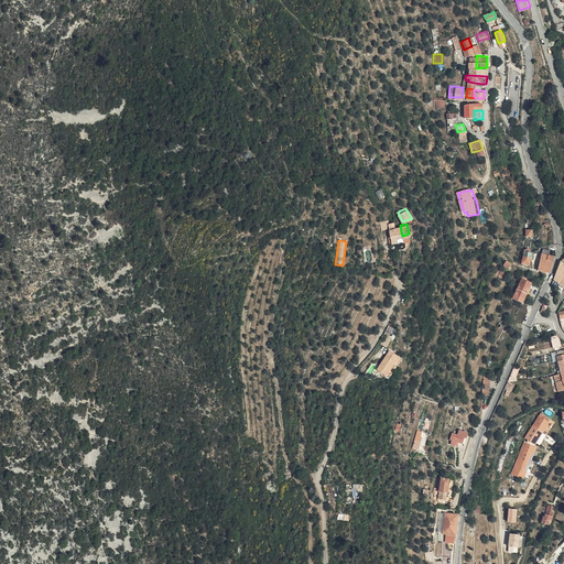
[(554,262),(555,256),(550,255),(550,250),(549,250),(543,249),(543,250),(541,263),(552,267),(554,262)]
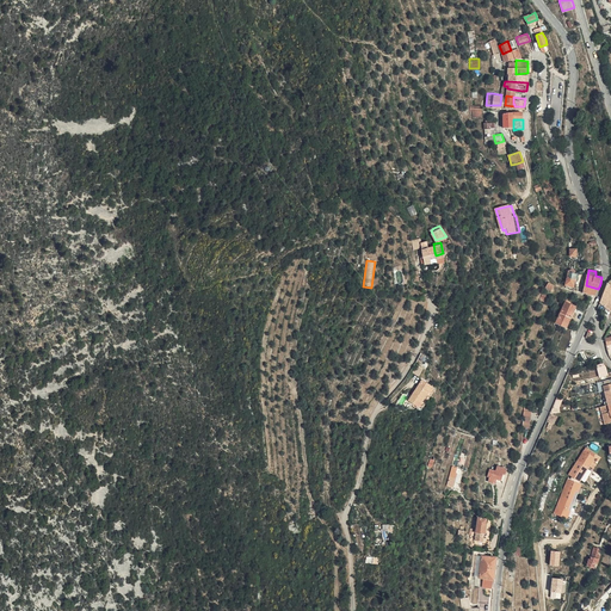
[(578,273),(569,272),(567,285),(575,287),(578,273)]
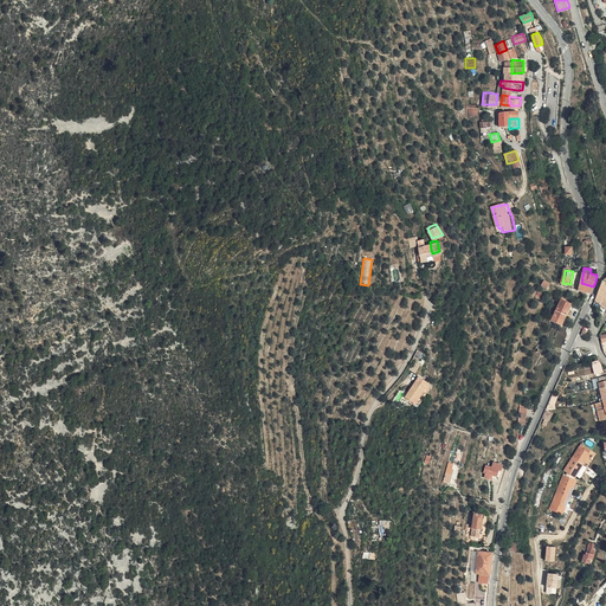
[(591,294),(593,287),(581,283),(580,290),(591,294)]
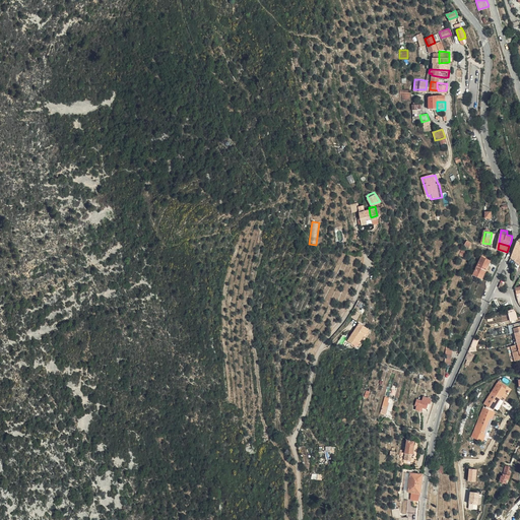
[(480,261),(483,256),(482,255),(473,273),(475,274),(480,261)]
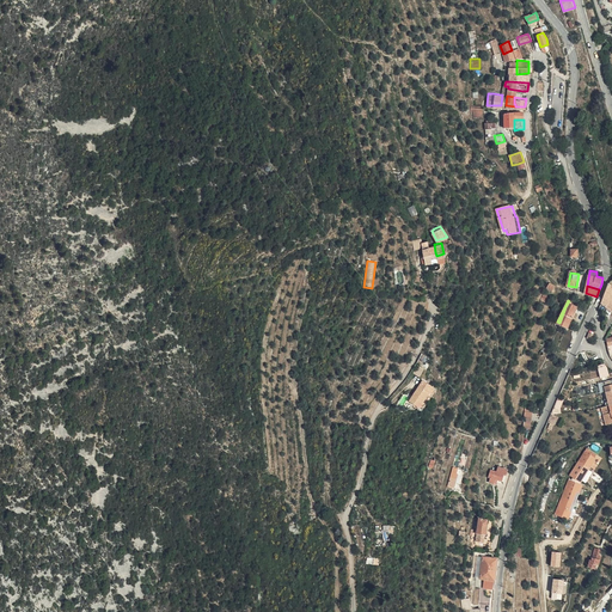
[(579,306),(569,301),(565,307),(560,323),(563,324),(564,322),(569,324),(579,306)]
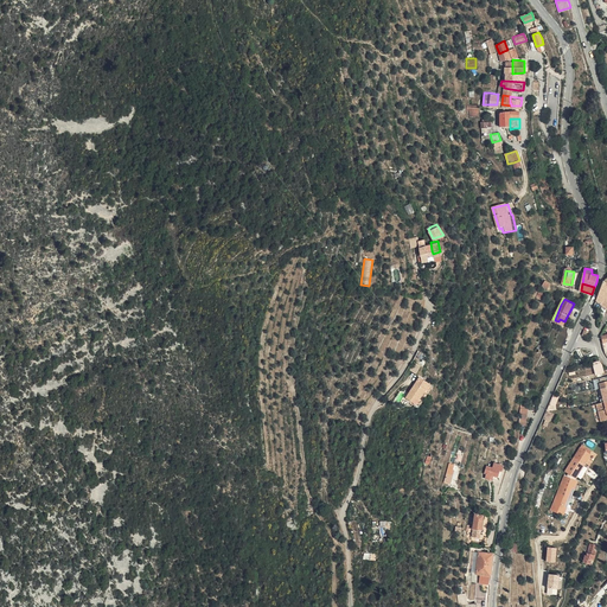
[(601,360),(593,363),(594,375),(604,374),(601,360)]
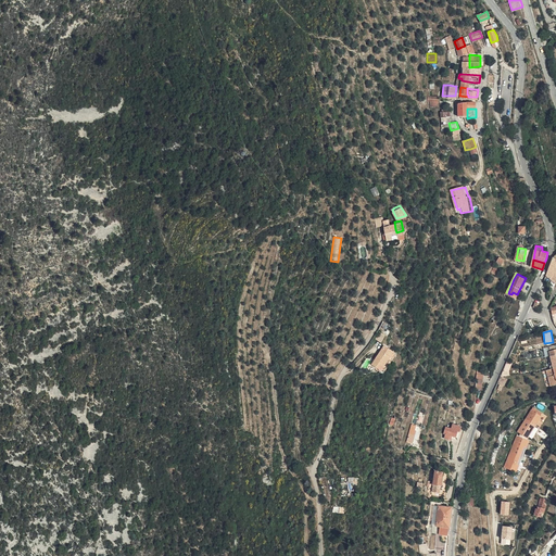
[(388,356),(391,351),(380,343),(367,363),(374,366),(376,363),(379,365),(387,355),(388,356)]
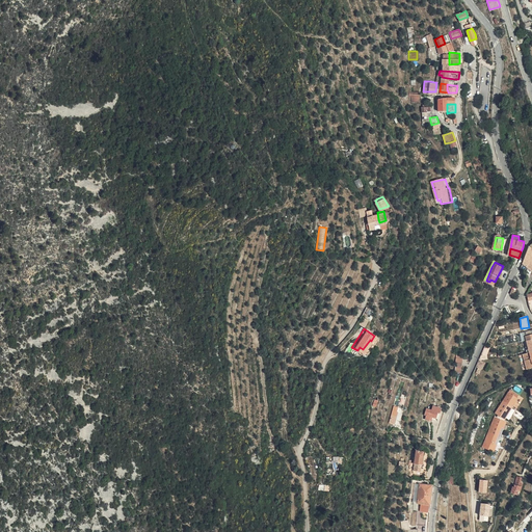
[(372,342),(371,341),(370,340),(363,349),(361,353),(364,354),(372,342)]
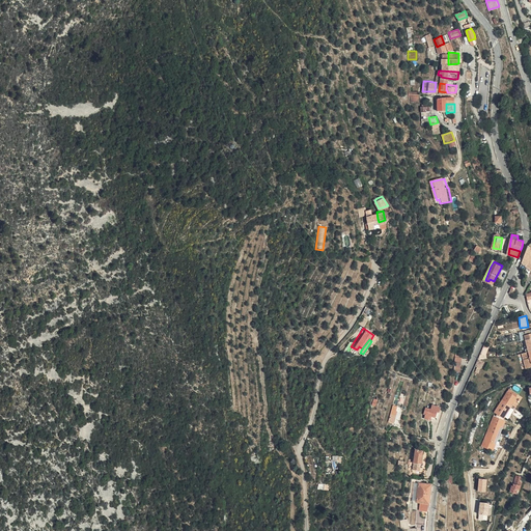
[(518,394),(509,389),(495,411),(504,417),(516,397),(515,396),(518,394)]
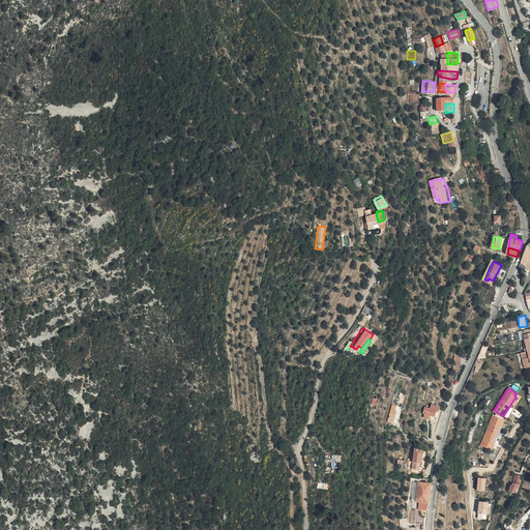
[(440,405),(432,402),(430,407),(424,405),(422,411),(424,412),(423,416),(428,417),(428,416),(429,413),(431,414),(431,413),(435,414),(437,409),(439,410),(440,405)]
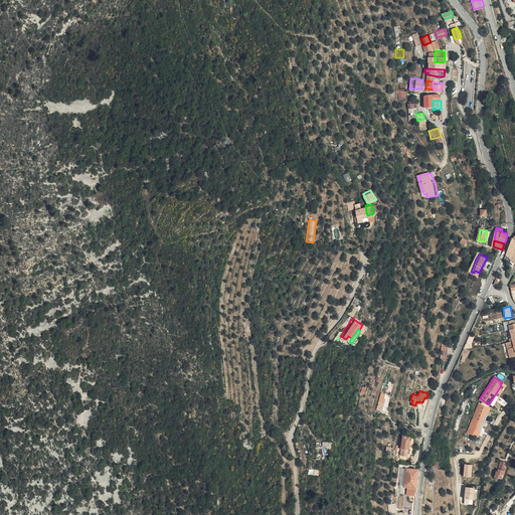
[(384,398),(385,395),(381,393),(377,408),(382,410),(383,406),(384,407),(387,399),(384,398)]
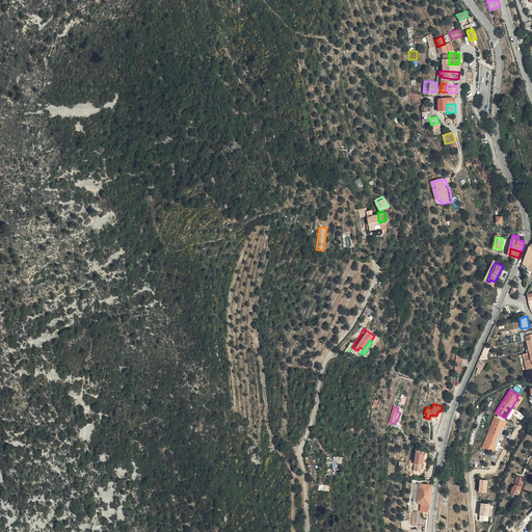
[(483,447),(494,451),(500,434),(505,422),(495,417),(483,447)]
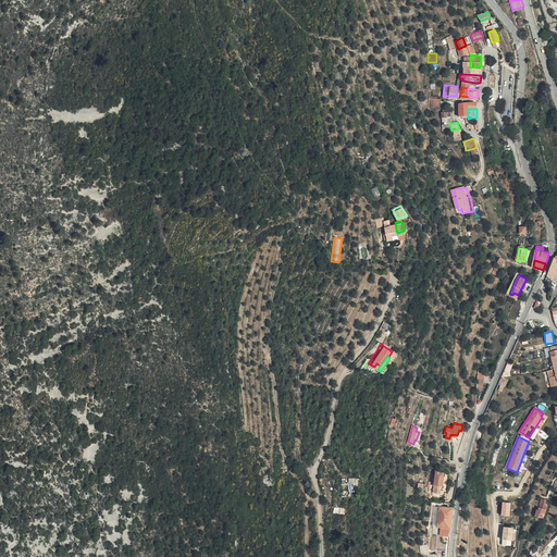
[(441,487),(443,473),(436,472),(433,485),(441,487)]
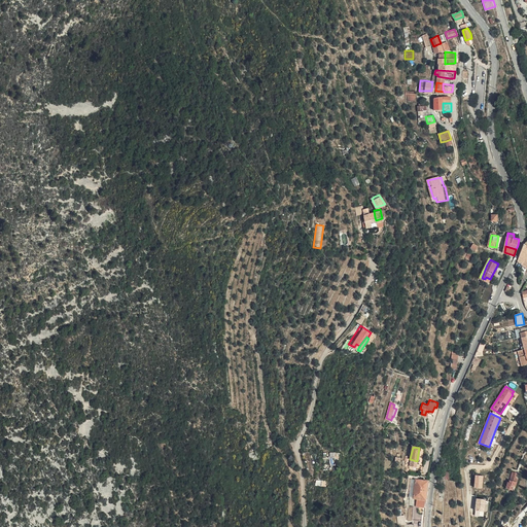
[(513,481),(514,478),(516,473),(511,471),(505,488),(511,490),(512,486),(514,487),(515,482),(513,481)]
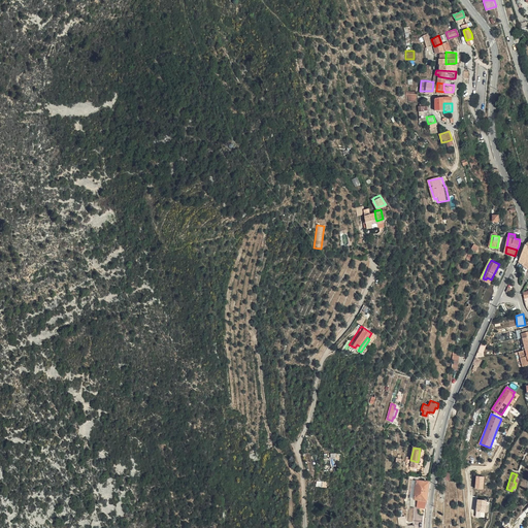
[(425,500),(429,481),(418,480),(418,476),(413,476),(409,495),(408,497),(415,498),(425,500)]
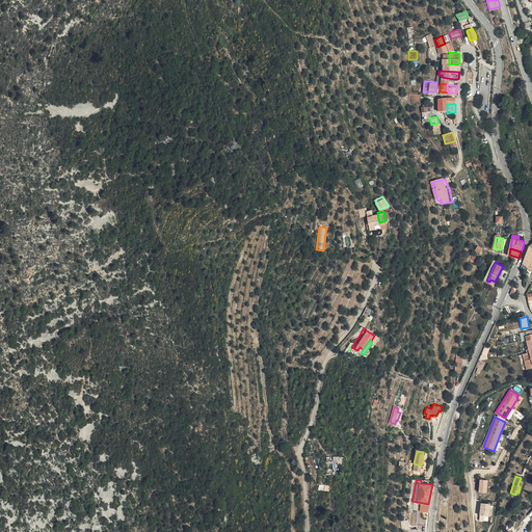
[(480,480),(479,491),(486,493),(487,481),(480,480)]
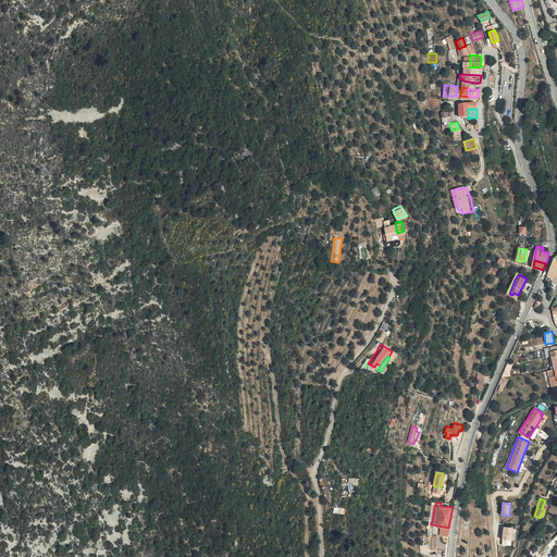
[(504,528),(503,540),(511,541),(514,528),(504,528)]
